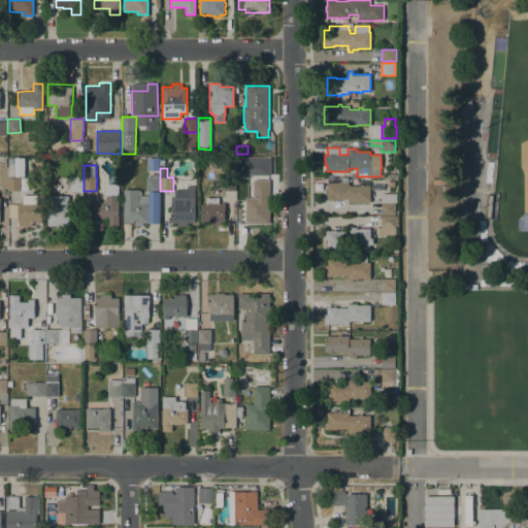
[(159,176),(159,191),(146,191),(146,176),(159,176)]
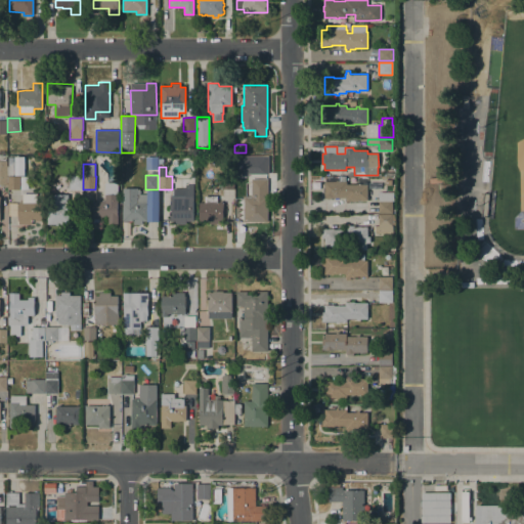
[(221,189),(221,175),(234,175),(234,189),(221,189)]
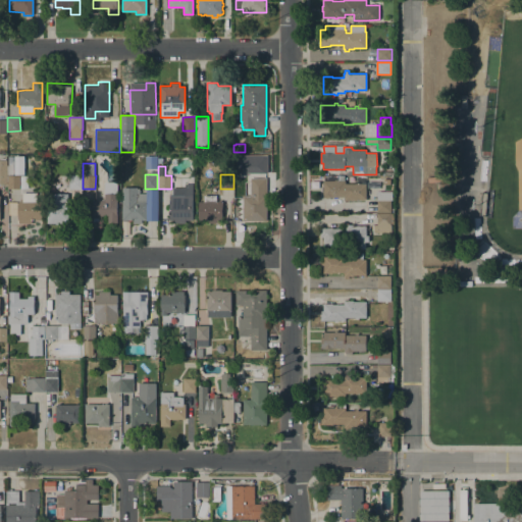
[(7,175),(19,175),(19,189),(7,189),(7,185),(7,175)]
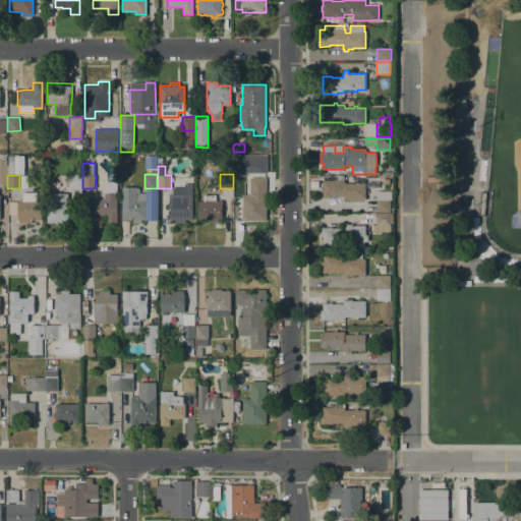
[(63,188),(63,175),(82,175),(81,188),(63,188)]
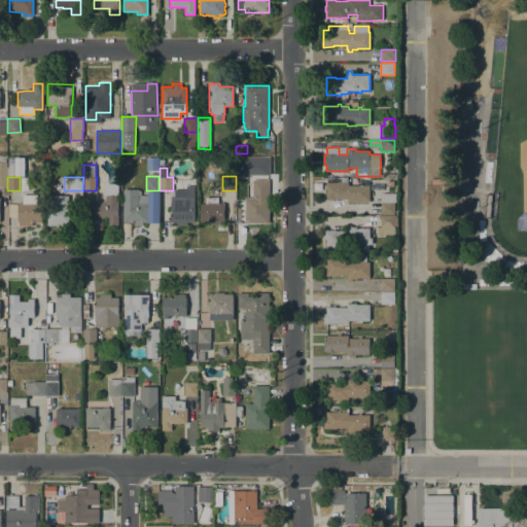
[(245,198),(253,198),(253,180),(269,180),(269,223),(245,223),(245,198)]
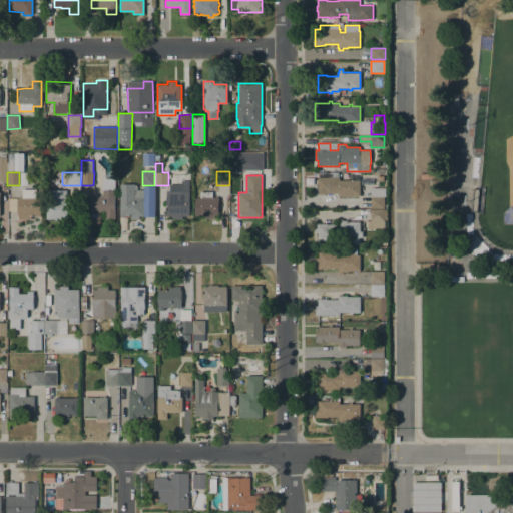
[(318,188),(317,188),(317,183),(318,183),(318,177),(329,177),(329,176),(332,176),(332,177),(340,177),(340,180),(349,180),(349,179),(352,179),(352,180),(356,180),(356,177),(360,177),(360,196),(343,196),(343,198),(339,198),(339,197),(338,197),(338,193),(327,193),(327,194),(318,194),(318,188)]
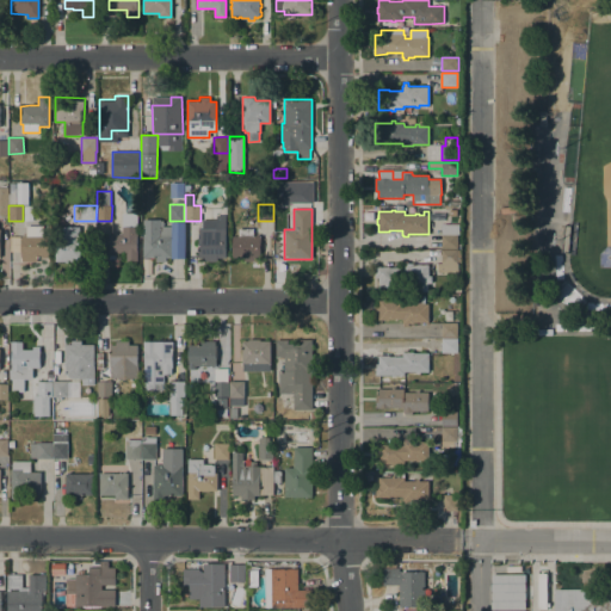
[(123,214),(137,214),(137,252),(137,261),(127,261),(127,253),(116,253),(116,259),(109,259),(109,235),(119,235),(119,234),(123,234),(123,214)]
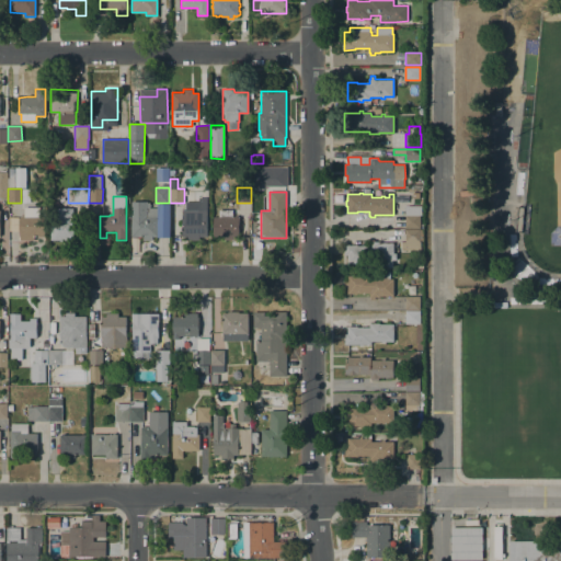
[(132,202),(147,202),(147,203),(149,203),(149,208),(157,208),(158,217),(158,237),(152,237),(152,240),(142,240),(142,237),(132,237),(132,202)]
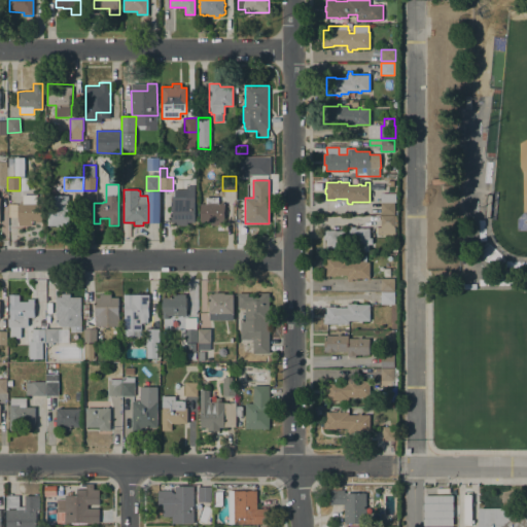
[(195,189),(195,222),(187,222),(187,225),(176,225),(176,222),(171,222),(171,196),(174,196),(174,189),(195,189)]
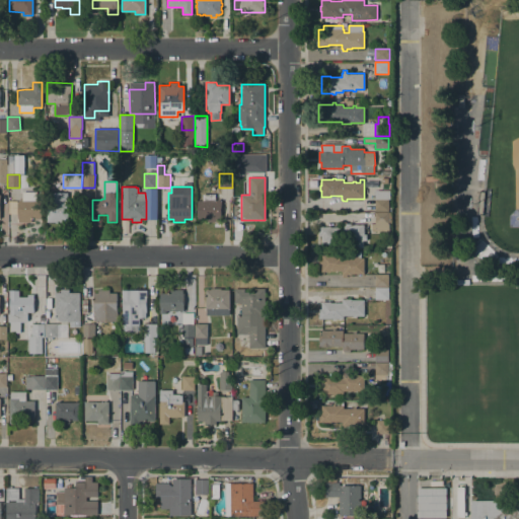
[(155,188),(145,188),(145,219),(156,219),(155,188)]
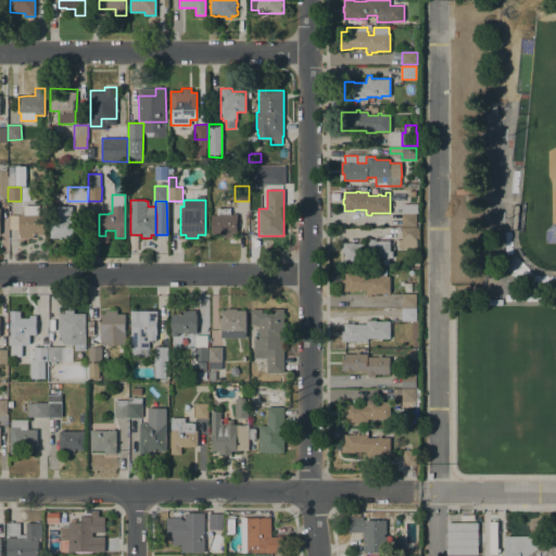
[(73,214),(76,214),(76,238),(71,238),(71,239),(60,239),(60,238),(50,238),(50,206),(73,206),(73,214)]
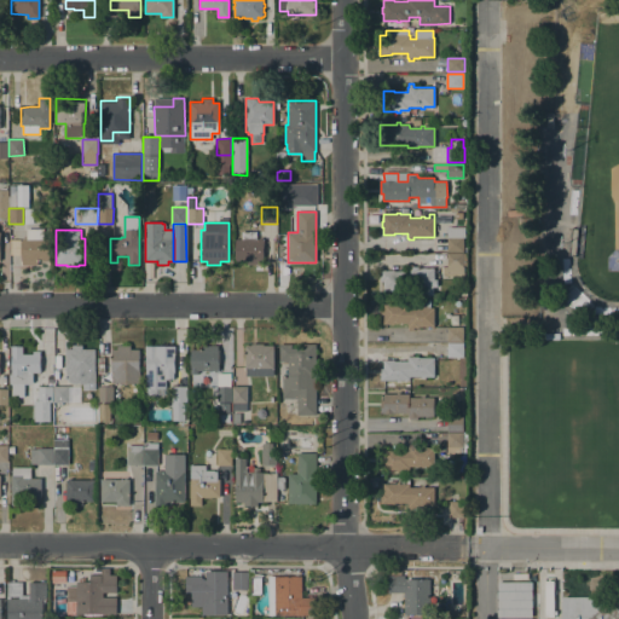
[(22,265),(22,260),(22,239),(23,239),(23,238),(27,238),(27,231),(40,231),(40,239),(50,239),(50,261),(38,261),(38,265),(22,265)]
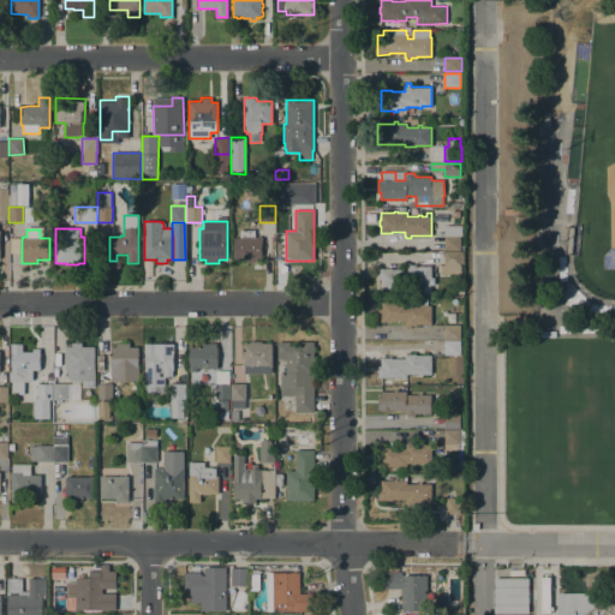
[(262,258),(261,258),(261,263),(245,263),(245,258),(234,258),(234,238),(240,238),(240,230),(255,230),(255,238),(257,238),(257,237),(261,237),(261,238),(262,238),(262,258)]
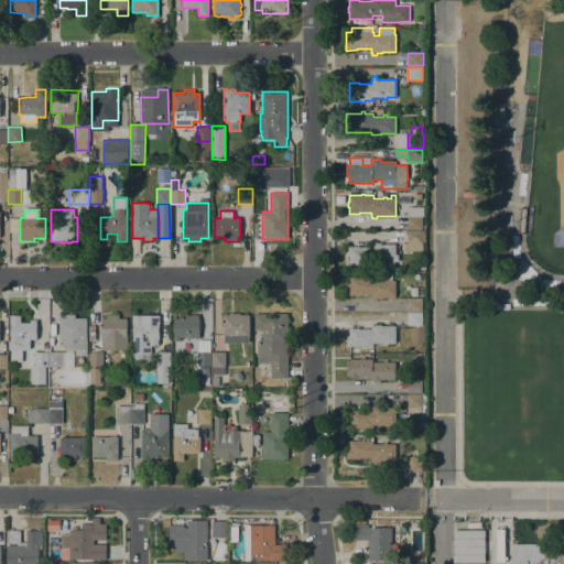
[(422,216),(422,229),(408,229),(408,216),(422,216)]
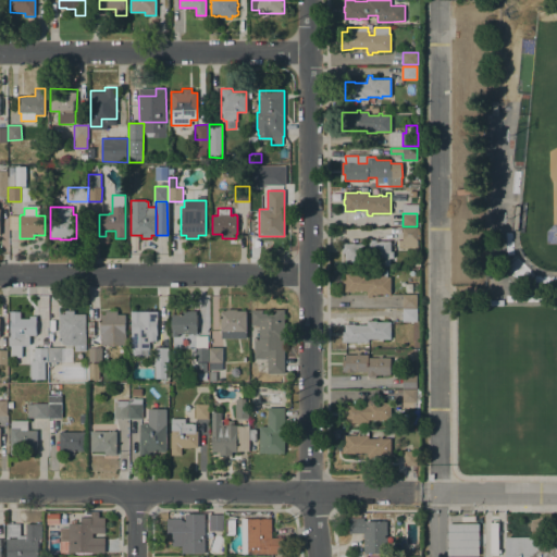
[(417,240),(418,240),(418,248),(410,248),(410,250),(408,250),(408,248),(398,248),(398,240),(403,240),(403,229),(417,229),(417,240)]
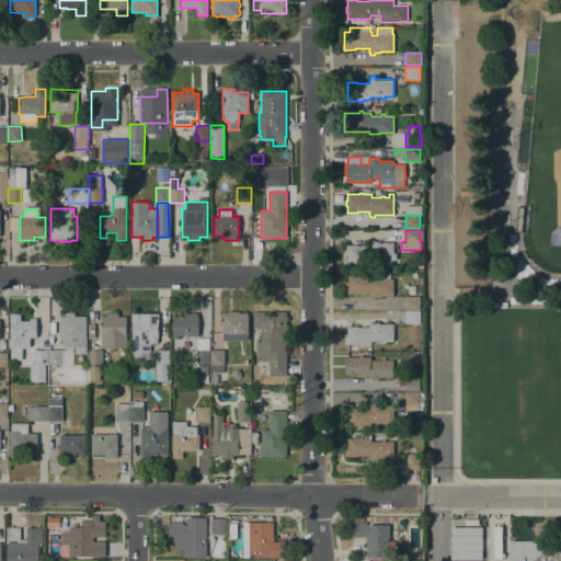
[(393,253),(397,253),(397,260),(392,260),(392,267),(381,267),(381,260),(374,260),(375,263),(347,263),(347,254),(344,254),(344,244),(357,244),(357,245),(370,245),(370,241),(370,240),(375,240),(375,241),(379,241),(379,242),(393,242),(393,253)]
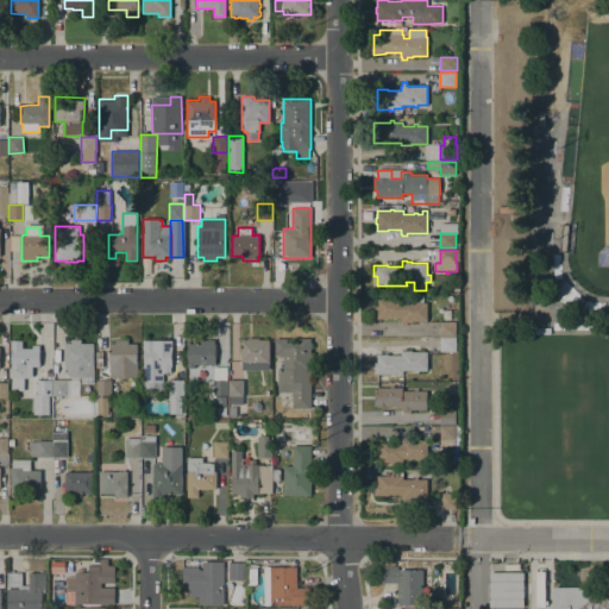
[(412,321),(412,322),(407,322),(408,326),(401,326),(401,318),(388,318),(388,319),(377,319),(377,311),(375,311),(375,305),(377,305),(377,299),(403,299),(403,302),(407,302),(407,295),(424,295),(424,302),(427,302),(427,321),(412,321)]
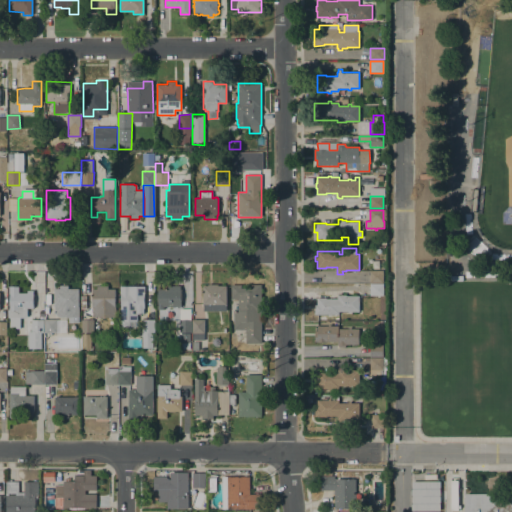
[(370,270),(383,270),(383,283),(370,282),(370,270)]
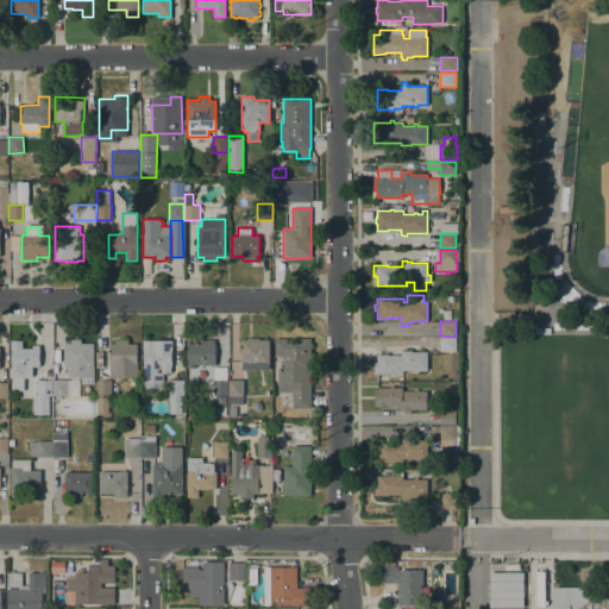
[(269,369),(242,370),(242,340),(248,340),(248,338),(259,338),(259,339),(269,339),(269,369)]
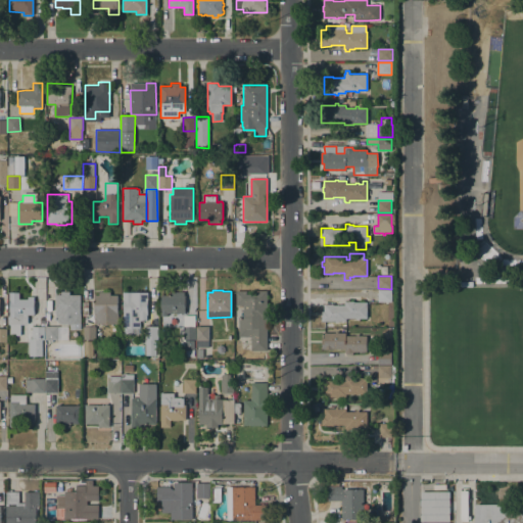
[(267,350),(250,350),(250,336),(238,336),(238,317),(243,317),(243,305),(236,305),(236,290),(267,290),(267,350)]
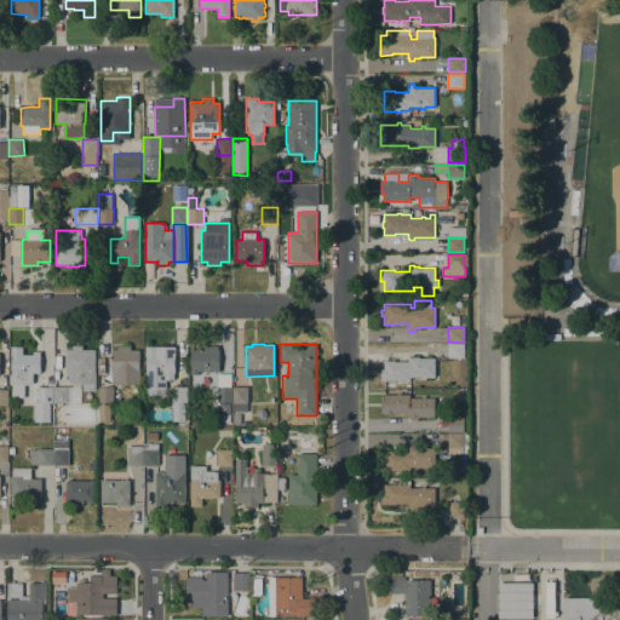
[(464,357),(448,357),(448,344),(464,344),(464,357)]
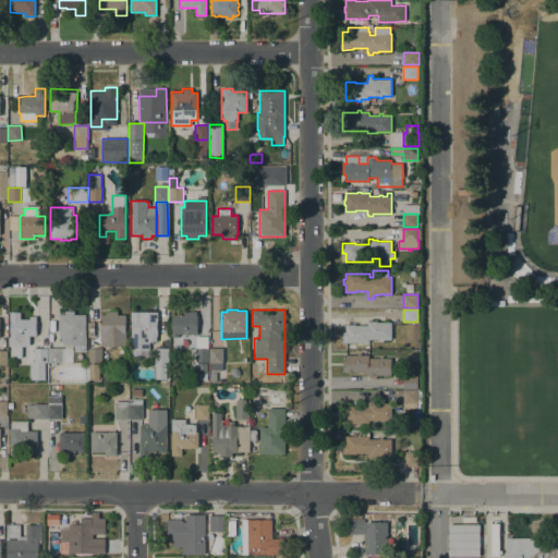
[(60,335),(59,335),(59,314),(64,314),(64,311),(74,311),(74,315),(85,315),(85,335),(86,335),(86,347),(64,346),(60,341),(60,335)]
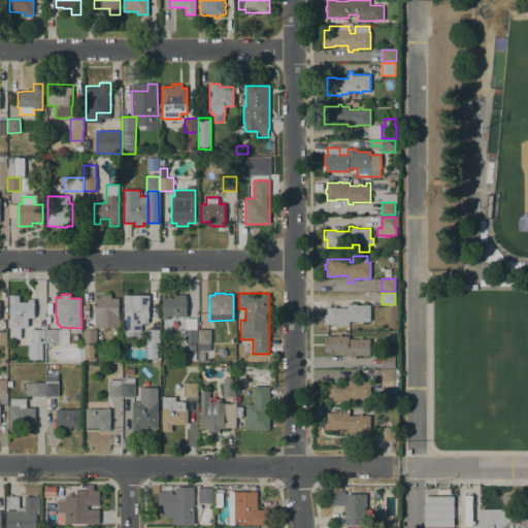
[(35,318),(28,318),(28,327),(8,328),(8,320),(10,320),(9,296),(20,295),(20,302),(28,302),(28,299),(34,299),(35,318)]
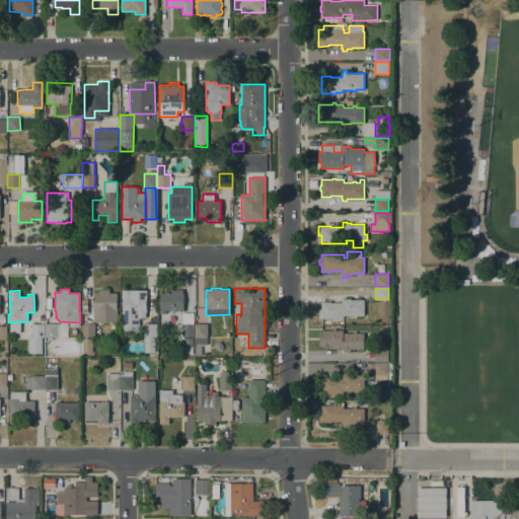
[(117,311),(118,311),(118,321),(94,321),(94,311),(93,311),(93,293),(97,293),(97,290),(109,290),(109,293),(117,293),(117,311)]
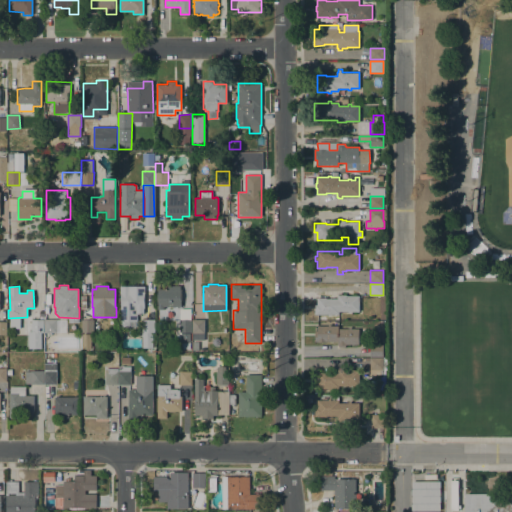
[(145,286),(145,294),(144,294),(144,308),(143,308),(143,314),(137,314),(137,322),(129,322),(129,328),(120,328),(120,307),(121,307),(121,293),(120,293),(120,286),(145,286)]
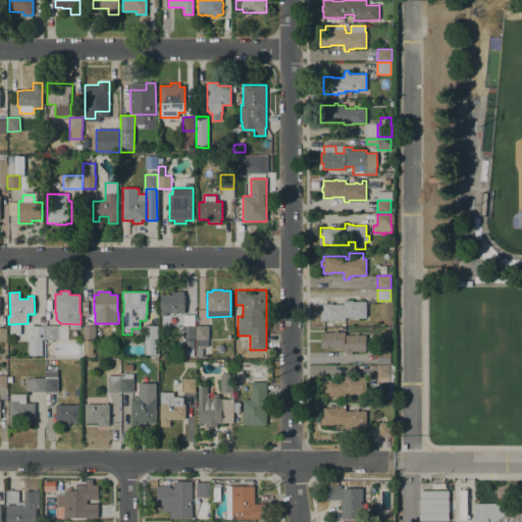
[(184,292),(184,295),(185,295),(185,313),(183,313),(183,314),(180,314),(180,313),(166,313),(166,315),(160,315),(161,295),(170,295),(170,292),(184,292)]
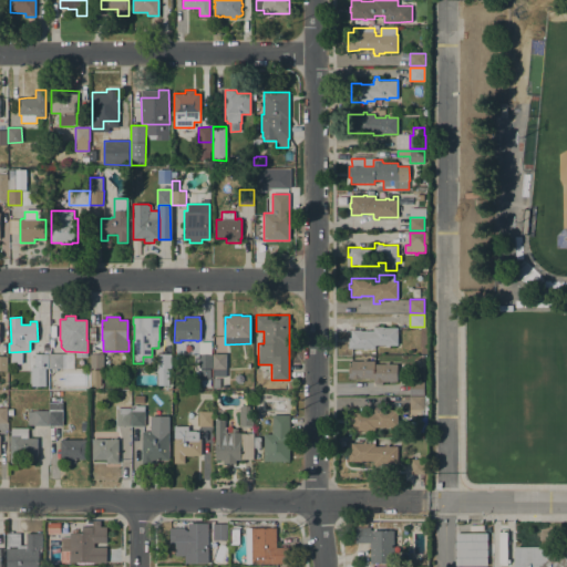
[(398,346),(389,346),(385,346),(385,344),(375,346),(375,348),(367,348),(367,349),(363,349),(363,348),(349,348),(349,337),(351,337),(351,330),(361,330),(373,330),(373,326),(374,326),(374,325),(379,325),(379,327),(384,327),(384,328),(398,328),(398,346)]
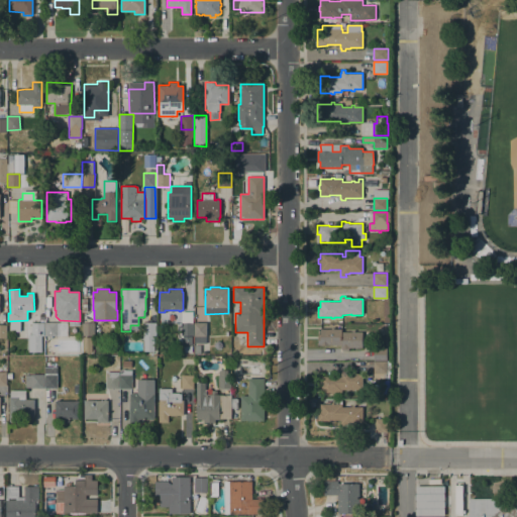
[(181,323),(182,323),(182,311),(193,312),(193,323),(194,323),(193,336),(181,336),(181,323)]
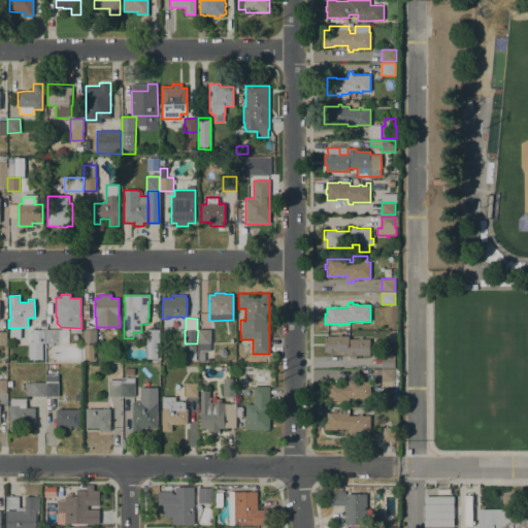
[(58,342),(45,342),(45,329),(58,329),(58,342)]
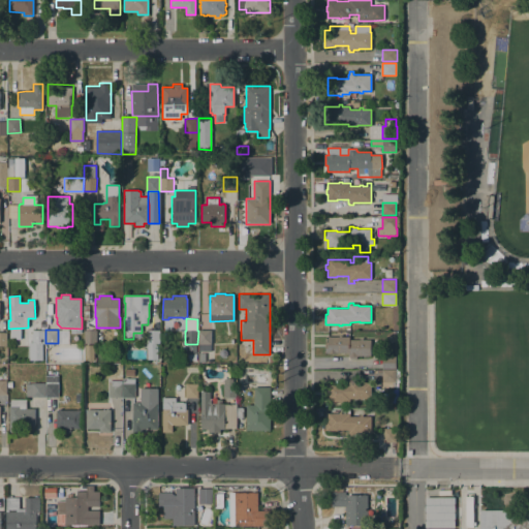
[(160,343),(157,343),(157,360),(147,360),(147,331),(160,330),(160,343)]
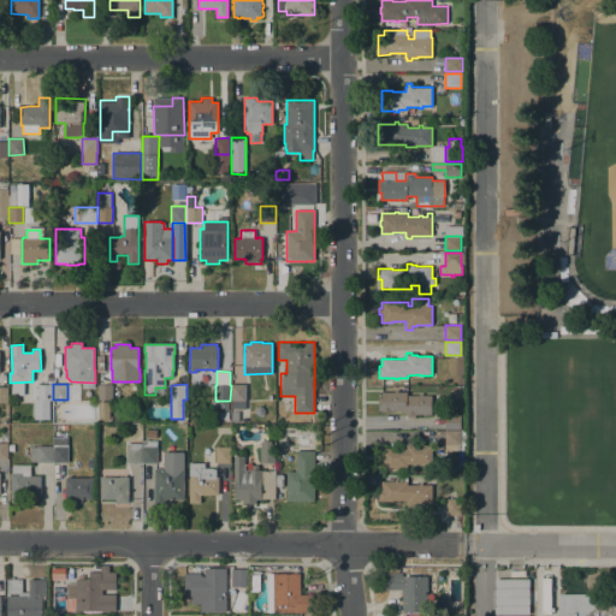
[(246,384),(246,401),(246,409),(232,409),(232,401),(231,401),(231,384),(246,384)]
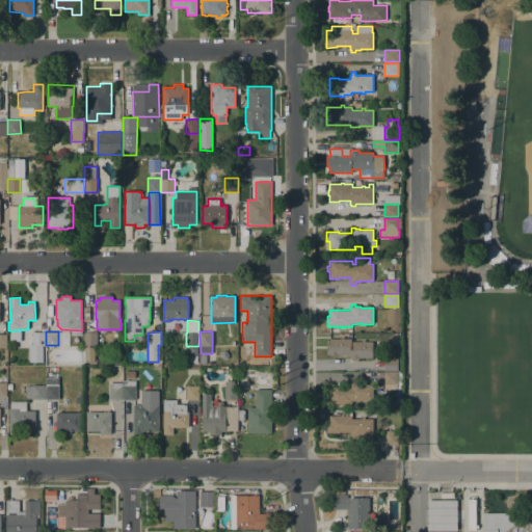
[(45,345),(32,345),(32,333),(45,333),(45,345)]
